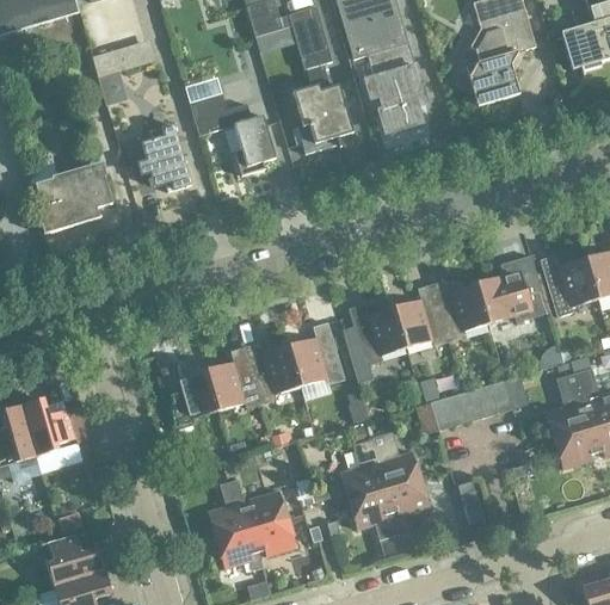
[(0,0),(0,34),(79,11),(75,0),(0,0)]
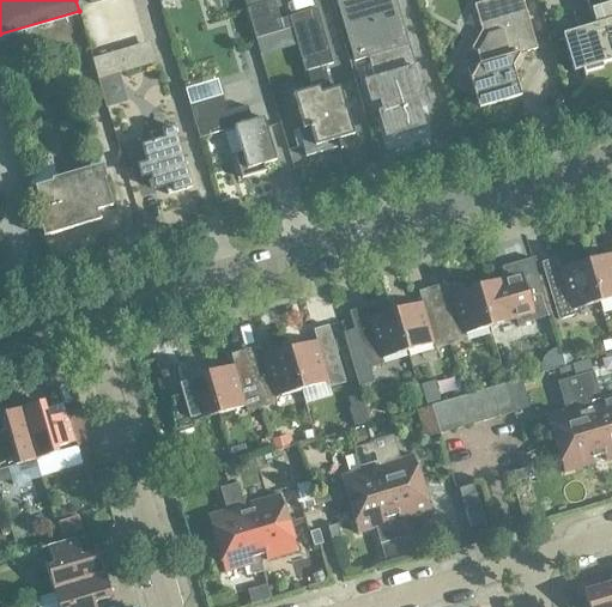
[(146,0),(147,30),(180,29),(179,0),(146,0)]
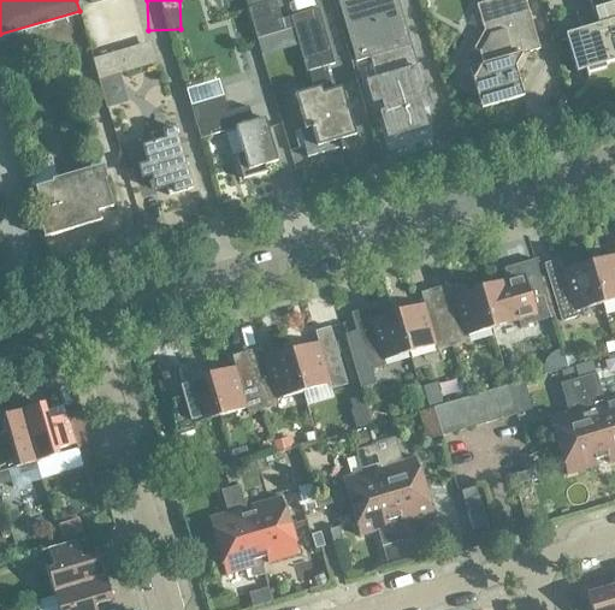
[(309,67),(326,63),(336,59),(319,4),(282,15),(278,0),(260,0),(248,4),(258,35),(295,24),(307,67),(309,67)]
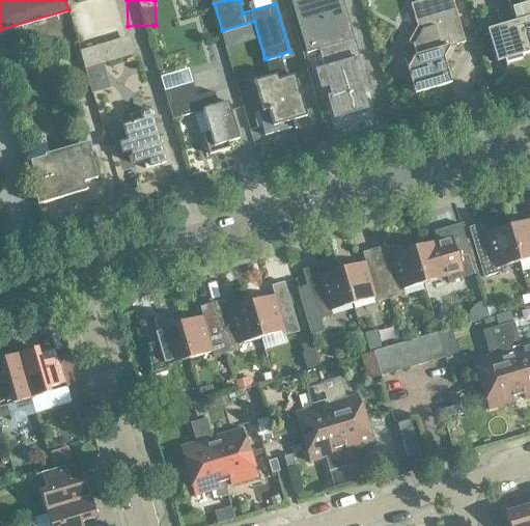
[(308,50),(319,47),(356,36),(345,0),(294,0),(308,50)]
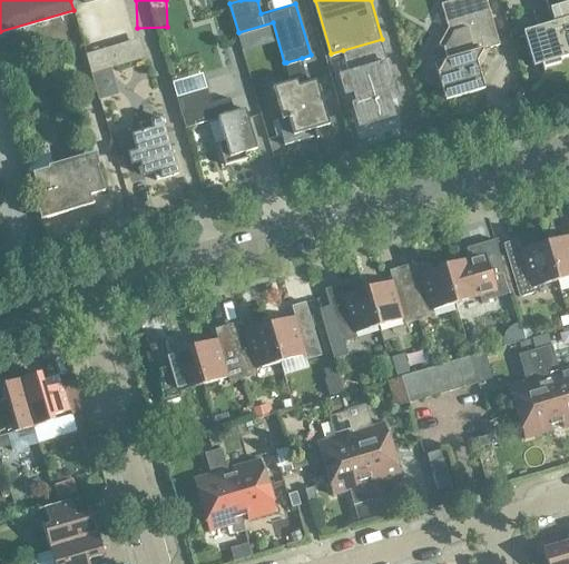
[(473,48),(477,58),(480,58),(484,49),(483,47),(500,41),(488,0),(441,0),(449,25),(439,41),(444,45),(448,56),(473,48)]
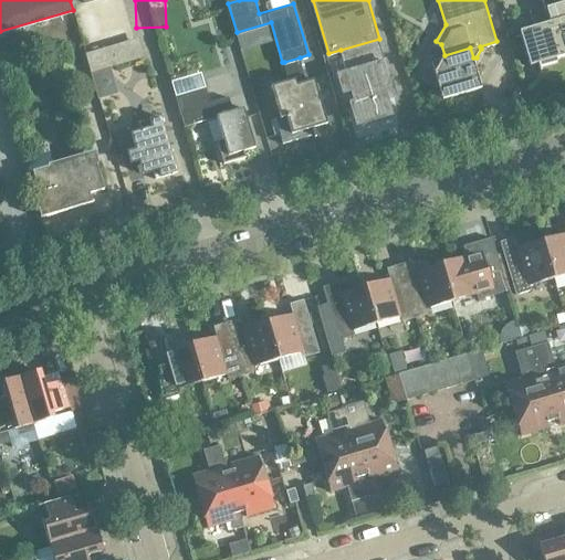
[(561,0),(547,6),(551,19),(520,28),(531,62),(539,60),(540,64),(557,59),(556,54),(564,51),(564,0),(561,0)]
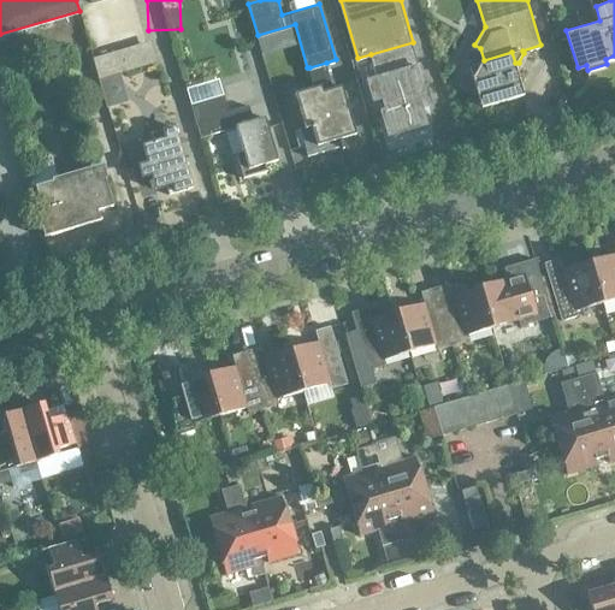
[(195,71),(195,41),(155,42),(157,72),(195,71)]
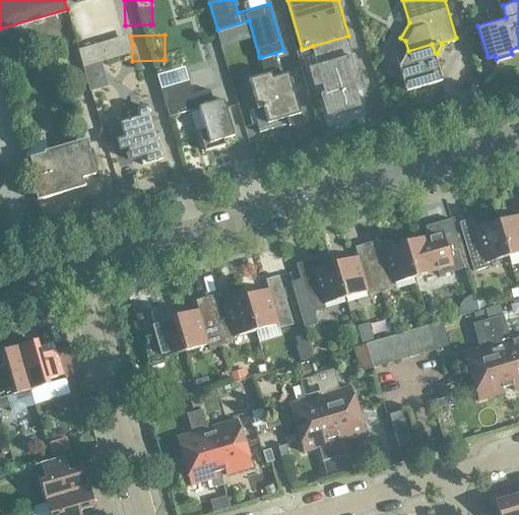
[(313,46),(319,64),(320,64),(322,64),(323,64),(325,65),(326,66),(327,67),(328,68),(329,69),(329,71),(329,73),(329,74),(328,76),(327,77),(326,78),(325,79),(323,79),(326,90),(322,92),(324,95),(324,99),(326,100),(327,102),(328,104),(330,105),(332,106),(334,107),(336,108),(339,108),(341,108),(343,107),(360,103),(352,80),(359,70),(348,36),(313,46)]
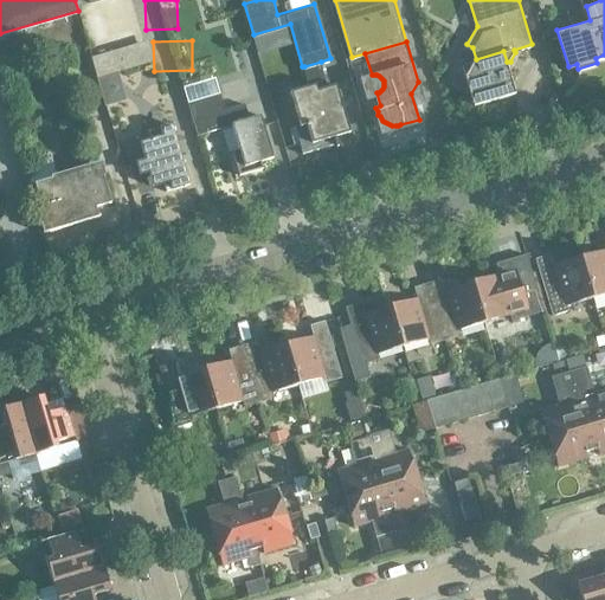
[(126,66),(120,46),(92,55),(98,73),(126,66)]
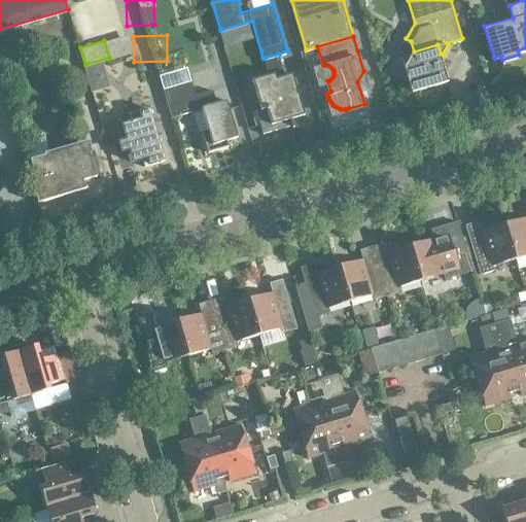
[(437,44),(414,51),(402,55),(413,90),(448,79),(441,54),(437,44)]
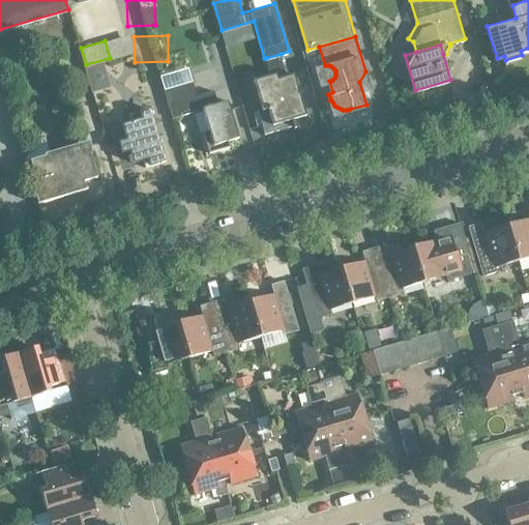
[(287,74),(281,54),(266,58),(270,73),(254,78),(262,106),(258,108),(265,132),(294,123),(295,125),(296,125),(294,116),(306,113),(294,71),(287,74)]
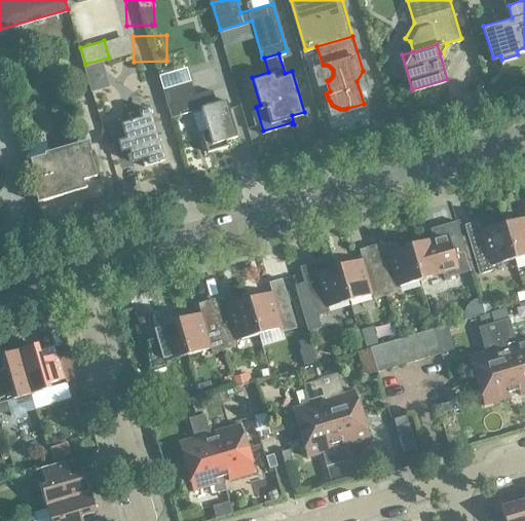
[(193,94),(189,79),(163,86),(172,115),(201,106),(208,127),(202,128),(209,149),(229,143),(227,138),(237,135),(226,98),(212,102),(209,88),(193,94)]
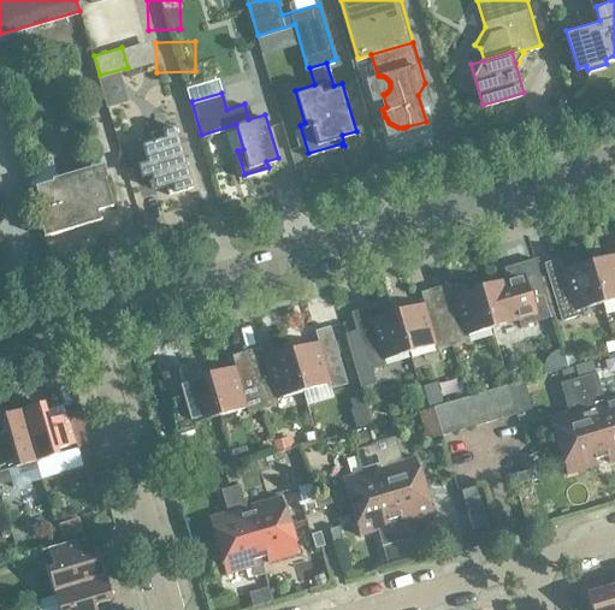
[(194,184),(184,153),(176,123),(152,130),(154,138),(143,142),(148,159),(140,163),(142,175),(152,171),(157,187),(167,183),(170,191),(194,184)]
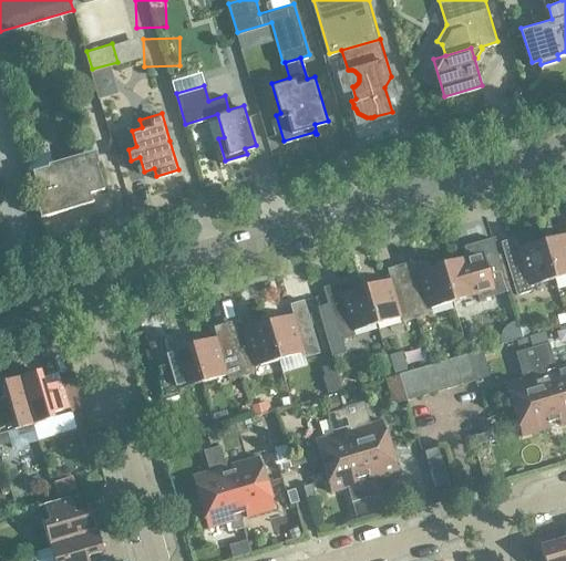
[(38,185),(34,186),(33,186),(41,215),(94,199),(94,197),(92,198),(90,190),(104,186),(94,152),(54,164),(54,162),(33,168),(38,185)]
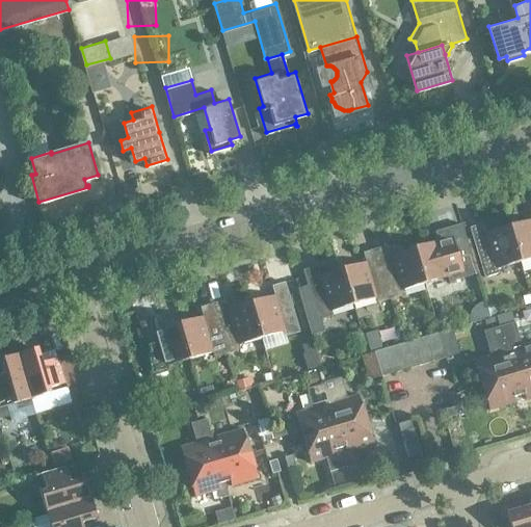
[(530,216),(510,224),(521,258),(530,255),(530,216)]
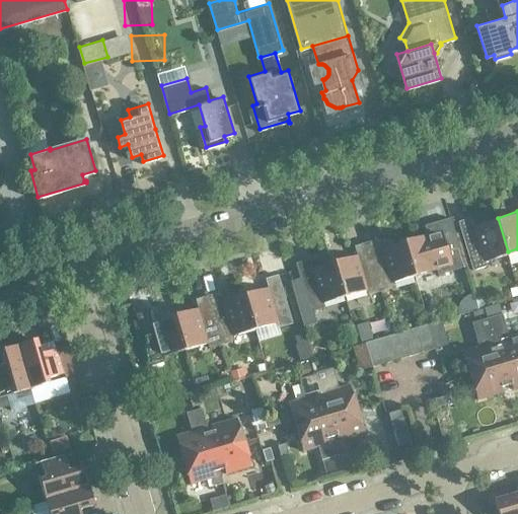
[(404,239),(415,273),(437,267),(439,271),(465,264),(451,215),(438,219),(425,222),(428,232),(404,239)]
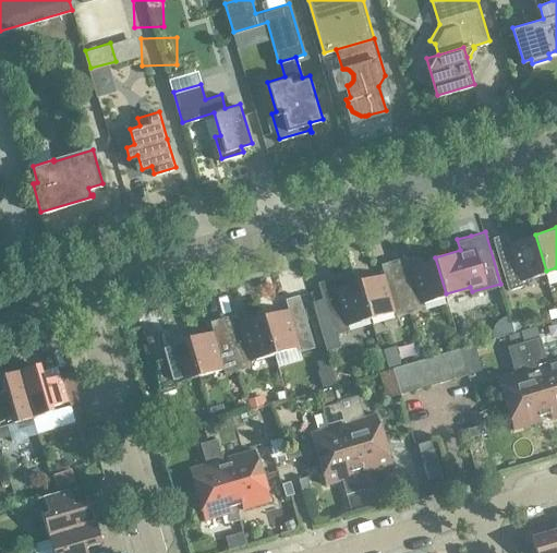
[(522,278),(546,271),(535,235),(510,242),(507,231),(494,236),(509,288),(523,284),(522,278)]
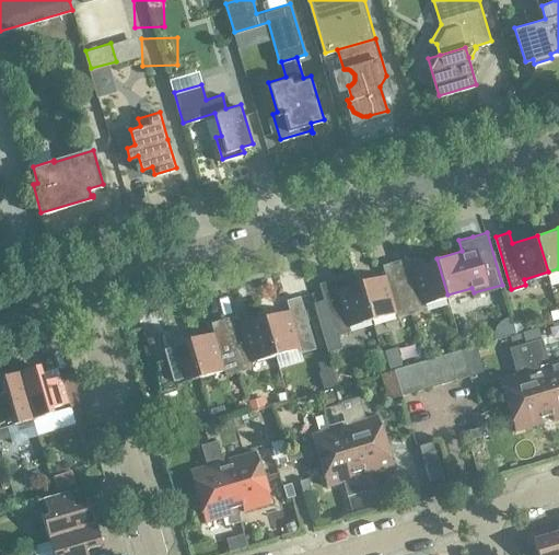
[(423,302),(447,295),(437,258),(412,265),(409,255),(396,258),(411,311),(426,307),(423,302)]
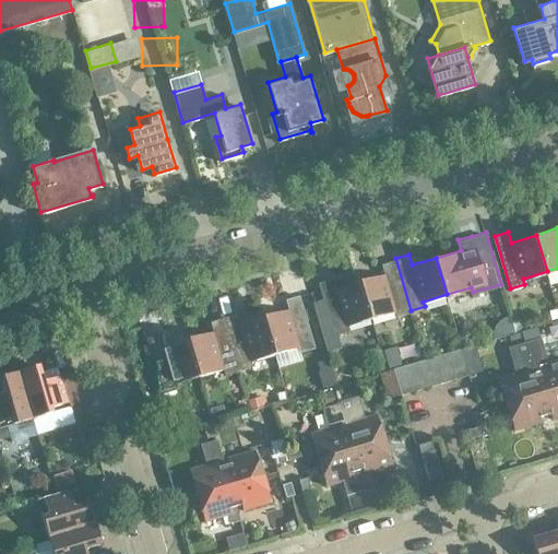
[(386,272),(360,280),(371,316),(395,309),(398,315),(411,310),(395,258),(382,262),(386,272)]
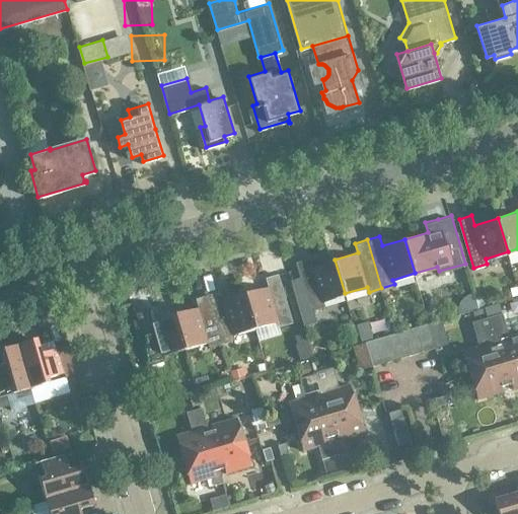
[(345,293),(335,260),(312,267),(309,257),(296,261),(301,276),(310,309),(311,308),(324,305),(322,300),(345,293)]
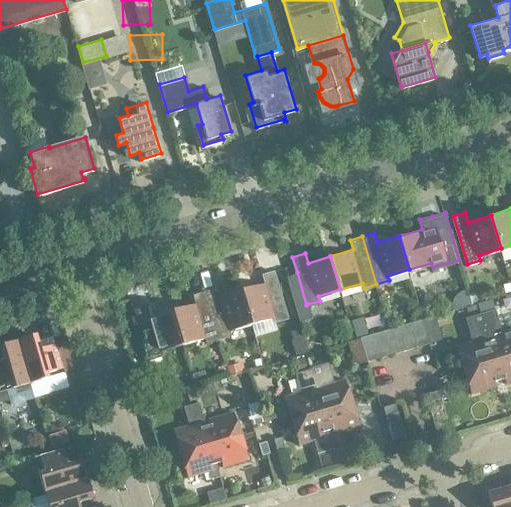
[(265,281),(242,288),(252,321),(274,315),(276,320),(289,316),(275,268),(262,272),(265,281)]
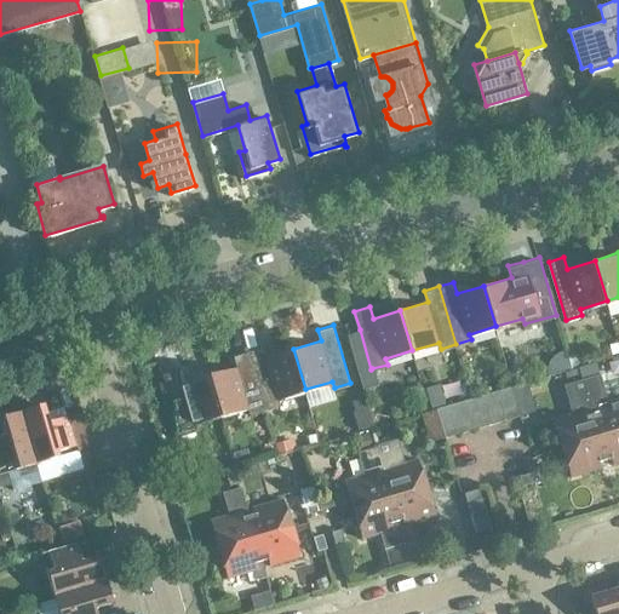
[(371,369),(360,330),(348,333),(364,386),(377,383),(372,368),(371,369)]
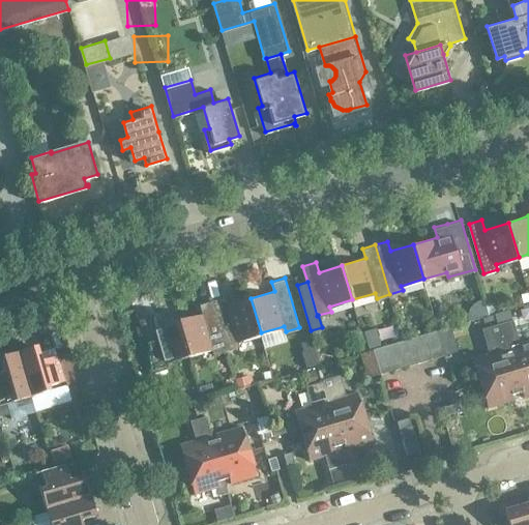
[(212,299),(227,348),(240,345),(238,340),(261,332),(251,298),(228,305),(225,295),(212,299)]
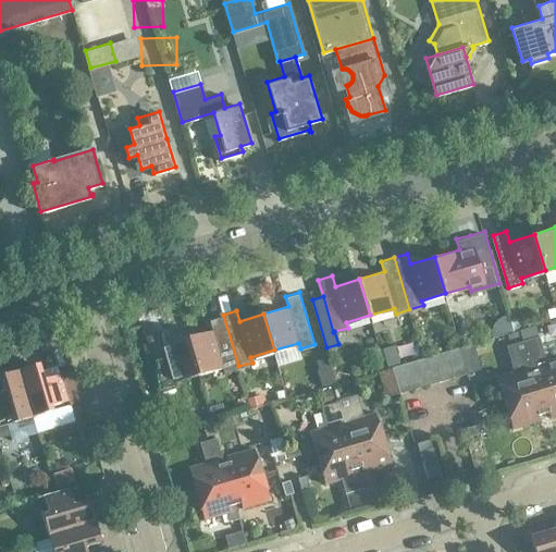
[(188,335),(199,372),(223,365),(225,370),(238,366),(223,315),(210,318),(213,329),(188,335)]
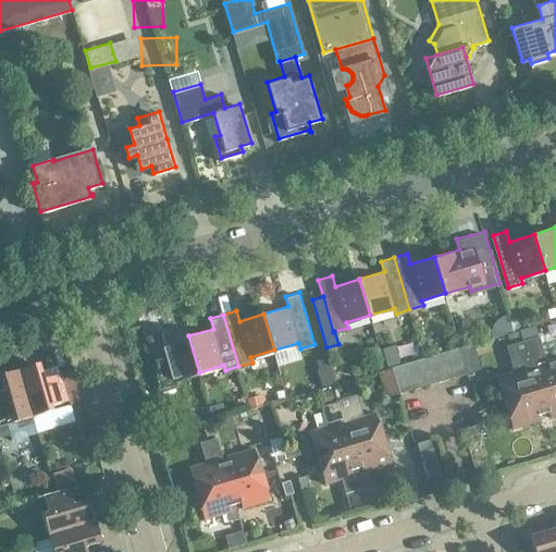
[(152,370),(158,390),(177,384),(175,379),(199,372),(188,335),(164,343),(160,331),(147,334),(157,369),(152,370)]
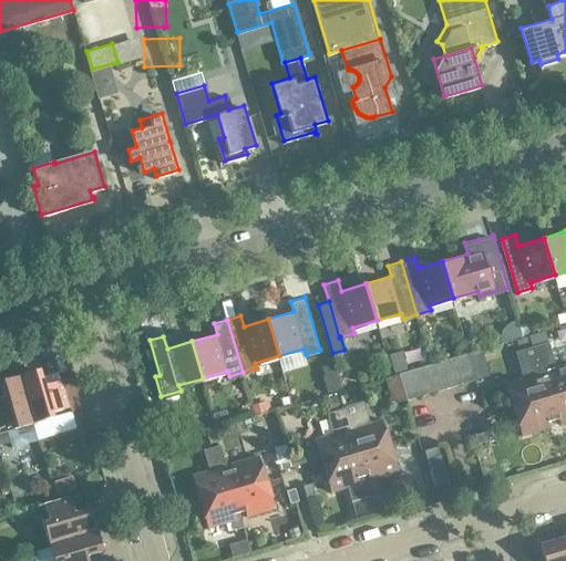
[(565,363),(557,366),(548,340),(533,344),(542,376),(548,396),(565,391),(565,363)]
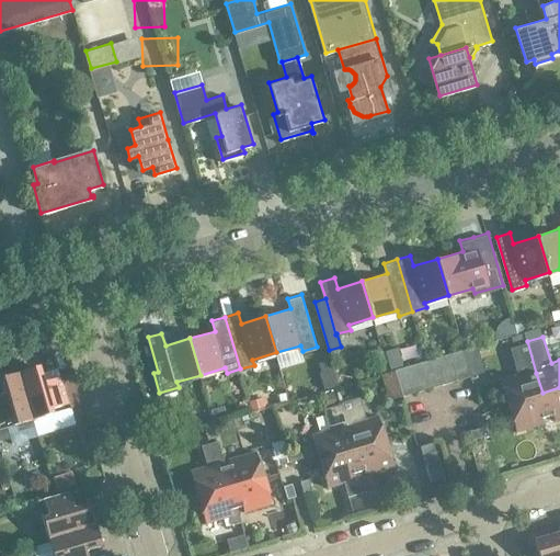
[(543,393),(536,373),(527,341),(515,344),(516,350),(514,351),(520,372),(501,377),(509,403),(543,393)]
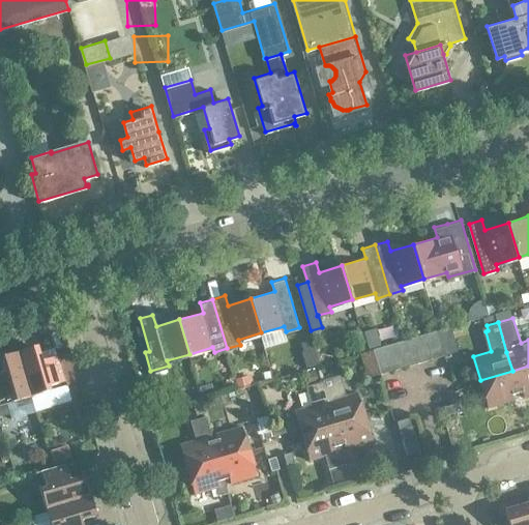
[(437,328),(425,331),(433,356),(445,353),(437,328)]
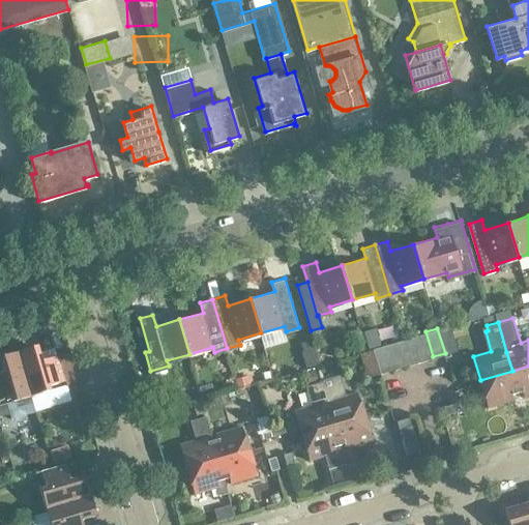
[(425,331),(412,336),(419,360),(433,356),(425,331)]
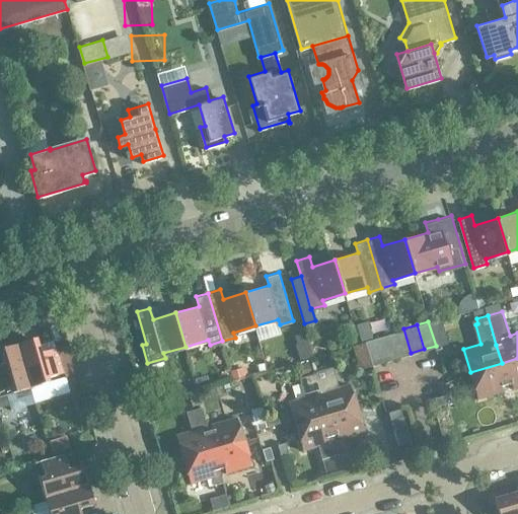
[(398,357),(411,353),(403,328),(391,333),(398,357)]
